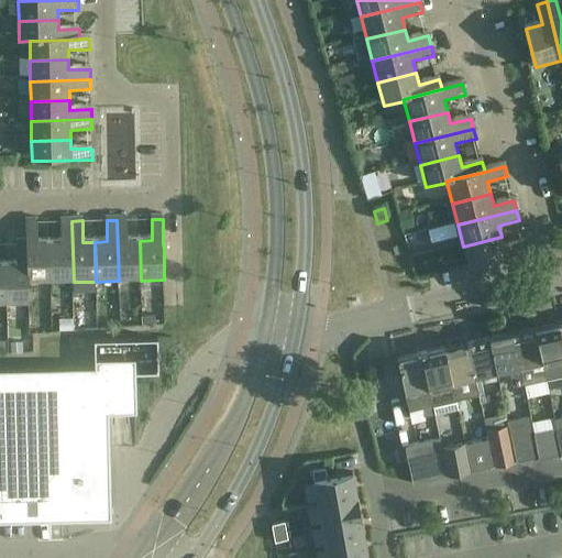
[(128,220),(117,220),(119,281),(141,281),(140,241),(128,241),(128,220)]
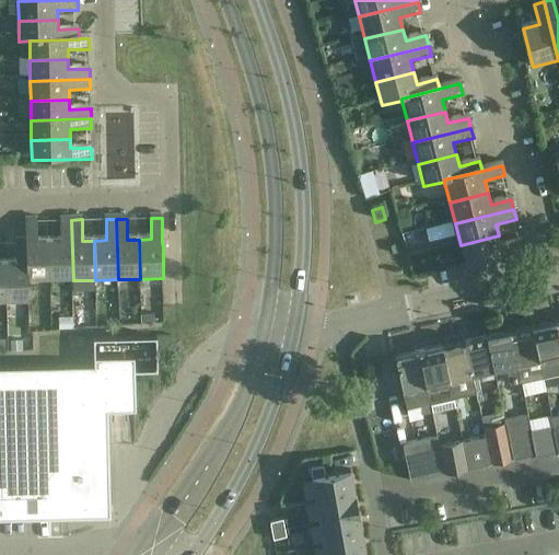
[(62,242),(50,242),(51,281),(73,280),(71,220),(61,220),(62,242)]
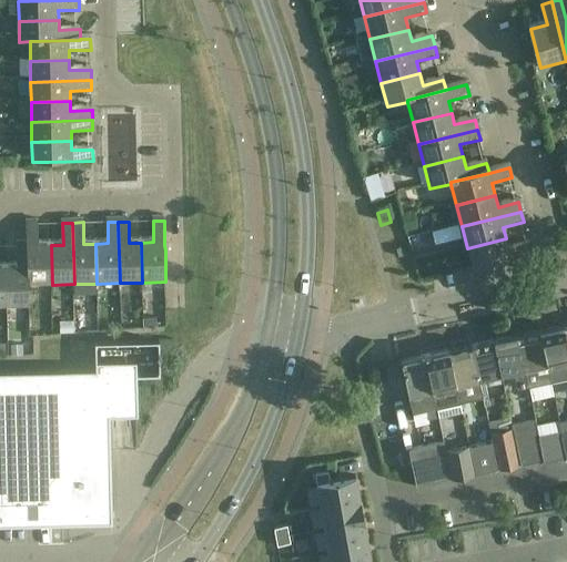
[(27,224),(27,245),(28,285),(30,285),(52,285),(51,245),(38,245),(38,224),(27,224)]
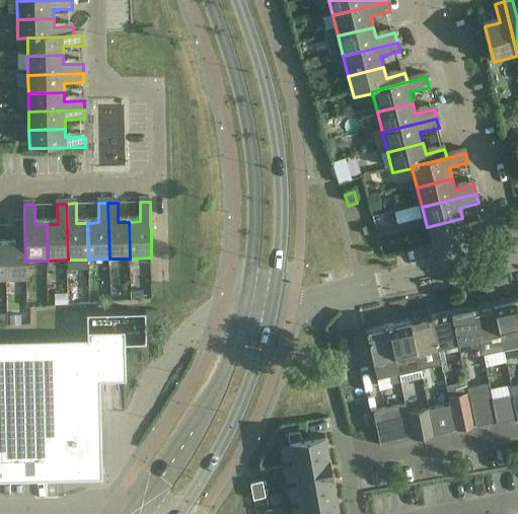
[(462,218),(427,227),(433,248),(487,234),(484,224),(465,229),(462,218)]
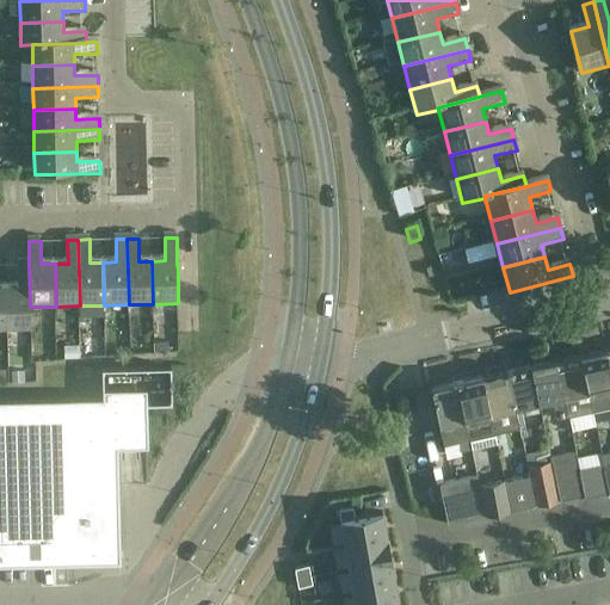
[(19,288),(6,288),(7,331),(32,329),(32,307),(30,307),(29,264),(18,265),(19,288)]
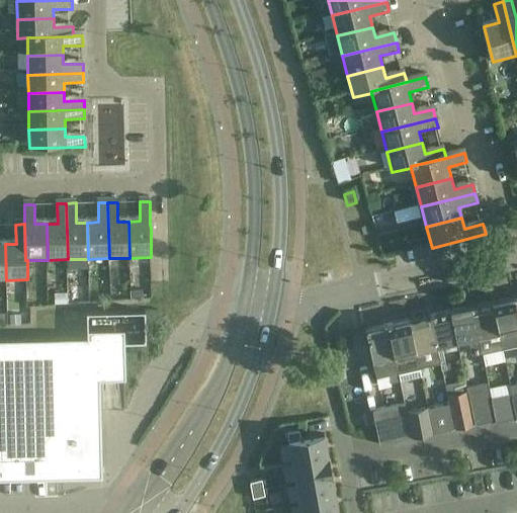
[(516,313),(514,302),(494,306),(500,336),(504,354),(516,350),(516,313)]
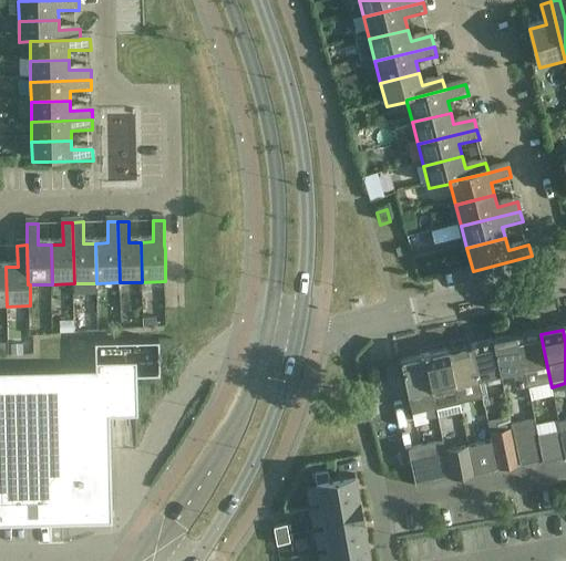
[(547,367),(541,334),(517,340),(527,391),(530,391),(534,416),(546,414),(537,373),(536,374),(535,371),(547,367)]
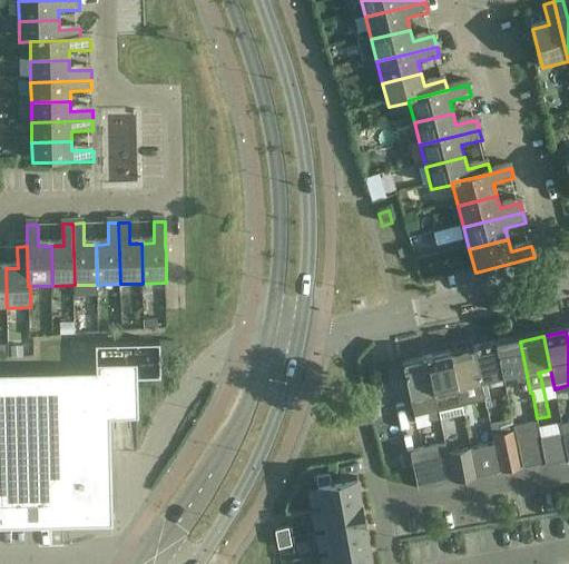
[(530,393),(520,342),(497,346),(503,378),(518,376),(521,395),(530,393)]
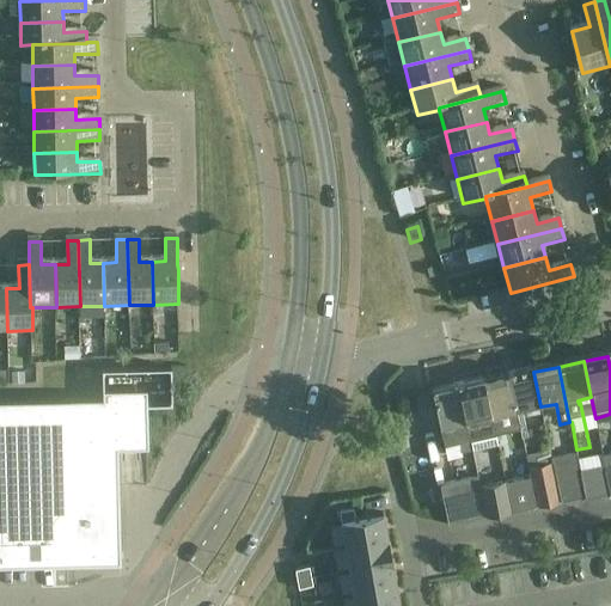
[(541,406),(533,372),(508,378),(519,423),(524,444),(529,442),(523,412),(541,406)]
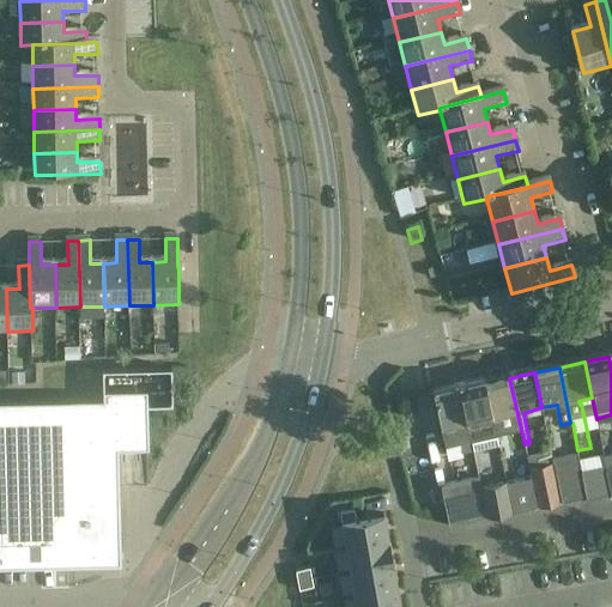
[(0,565),(119,563),(119,565),(121,565),(120,492),(119,451),(146,451),(150,451),(149,411),(174,410),(173,374),(103,375),(104,405),(0,406),(0,565)]
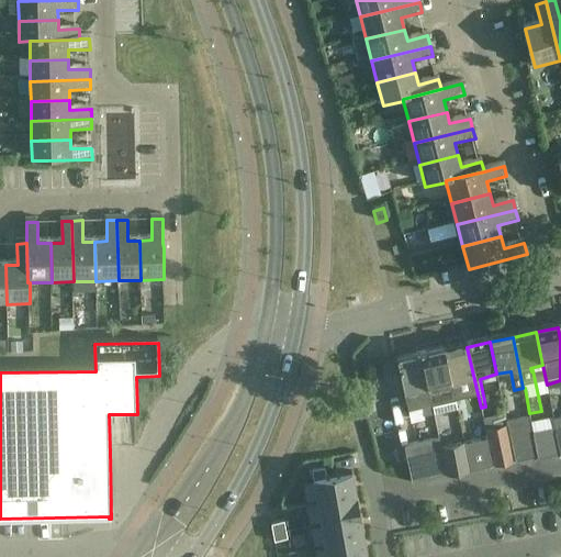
[(477,389),(467,347),(444,352),(450,385),(469,381),(471,390),(477,389)]
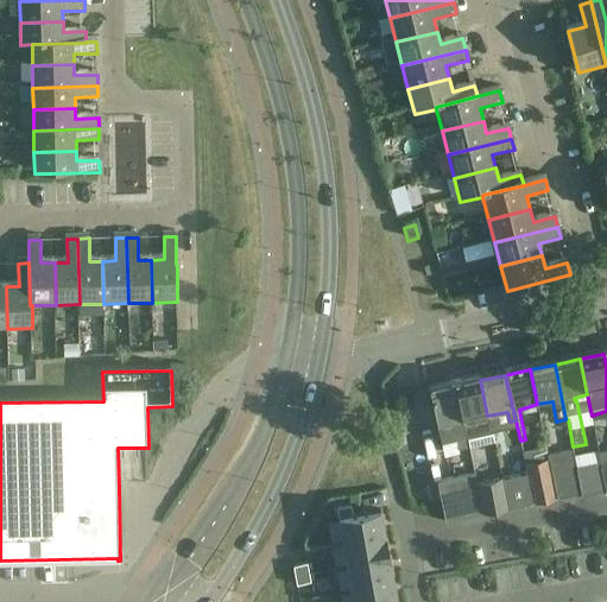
[(492,437),(487,416),(480,380),(455,386),(468,442),(492,437)]
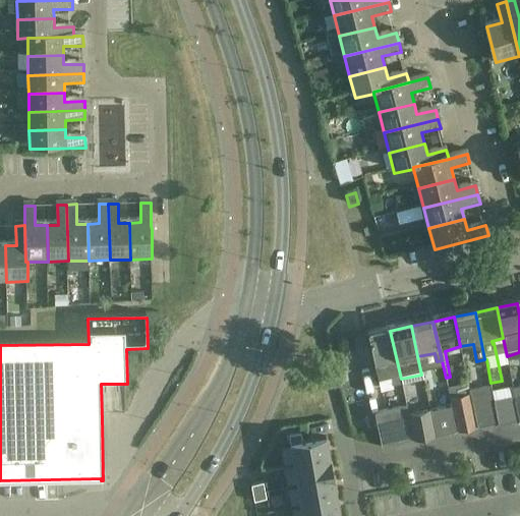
[(403,387),(401,379),(390,331),(368,335),(381,392),(403,387)]
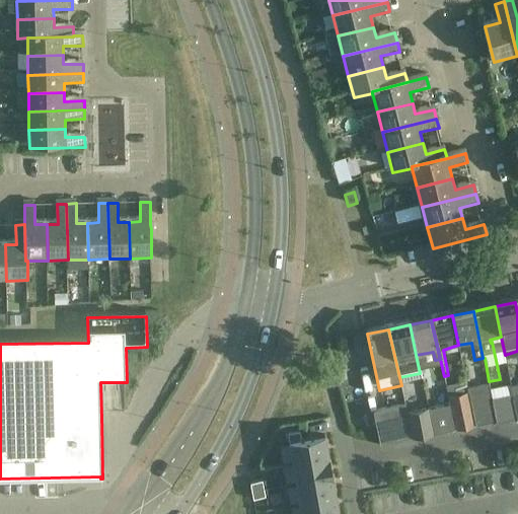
[(493,404),(490,388),(469,392),(470,398),(469,398),(475,430),(476,430),(497,426),(493,404)]
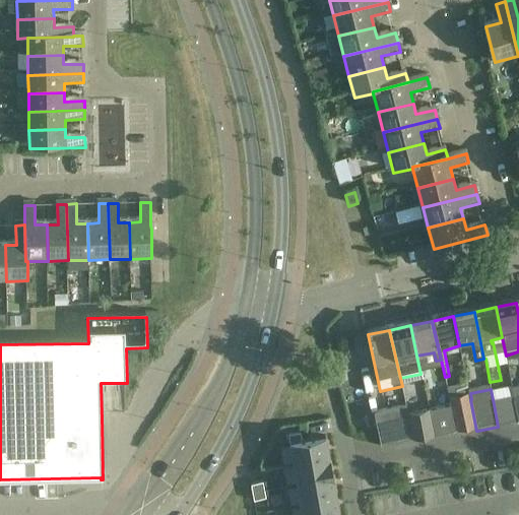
[(476,431),(470,399),(449,403),(452,413),(456,434),(456,435),(476,431)]
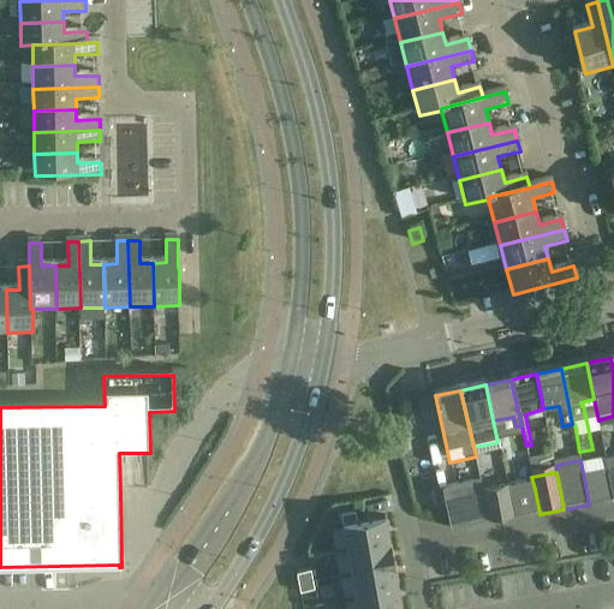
[(608,473),(584,478),(589,505),(590,506),(613,501),(613,495),(608,473)]
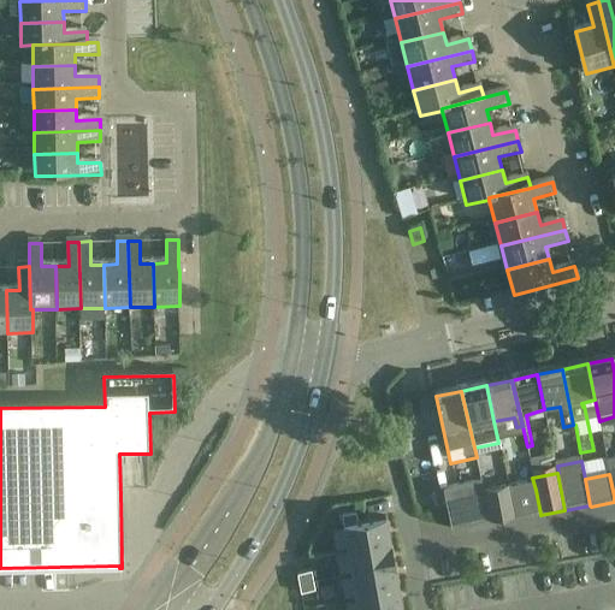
[(484,491),(483,485),(444,492),(447,503),(451,531),(490,523),(485,496),(484,491)]
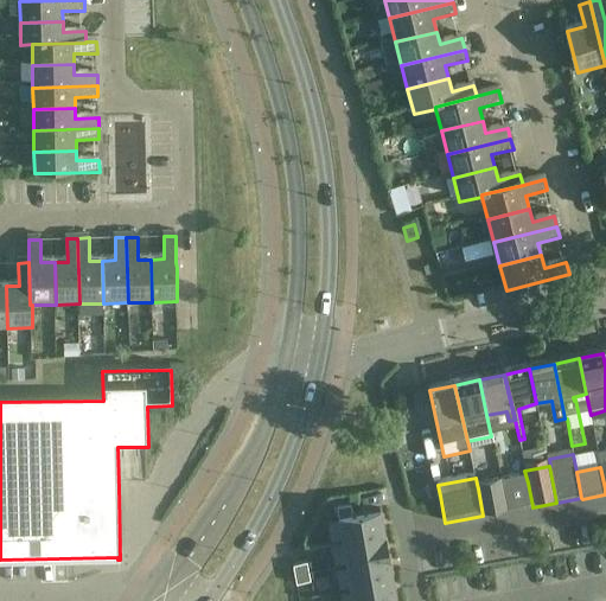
[(533,506),(528,483),(503,488),(508,511),(508,512),(533,506)]
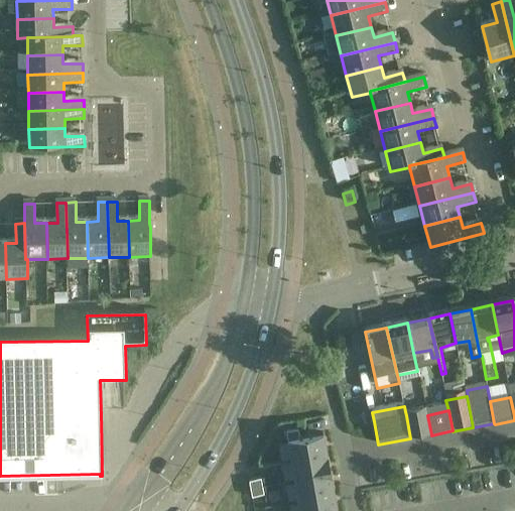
[(426,411),(406,415),(410,438),(431,434),(427,415),(426,411)]
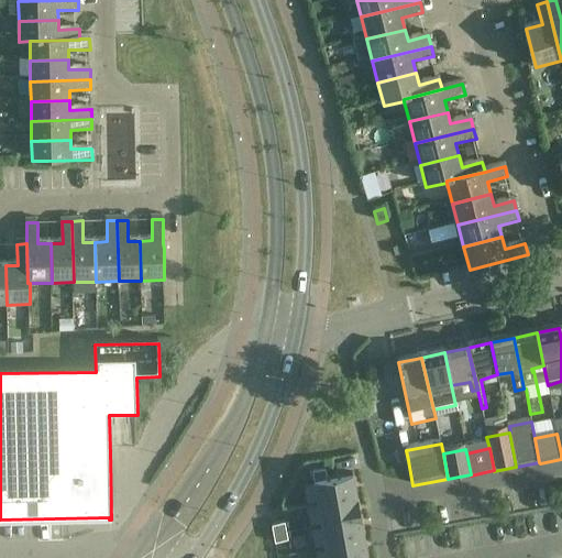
[(327,472),(313,476),(315,484),(319,507),(357,500),(353,477),(328,481),(327,472)]
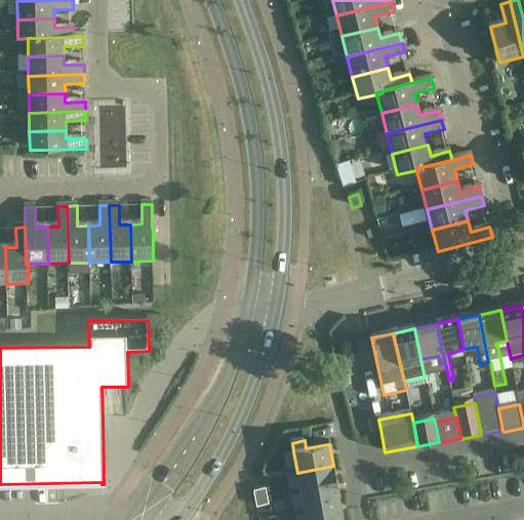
[(333,466),(297,473),(300,493),(337,487),(333,466)]
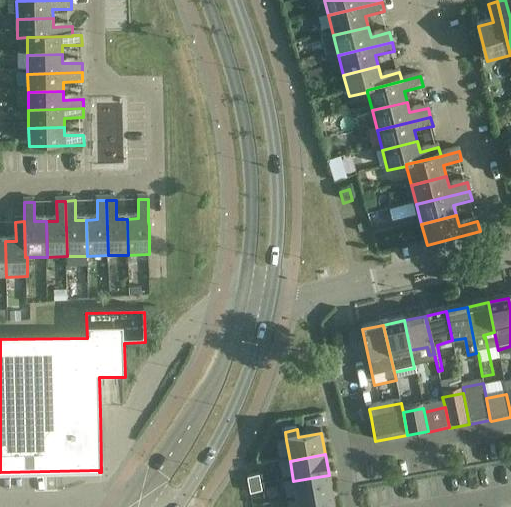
[(329,475),(293,481),(297,501),(332,495),(329,475)]
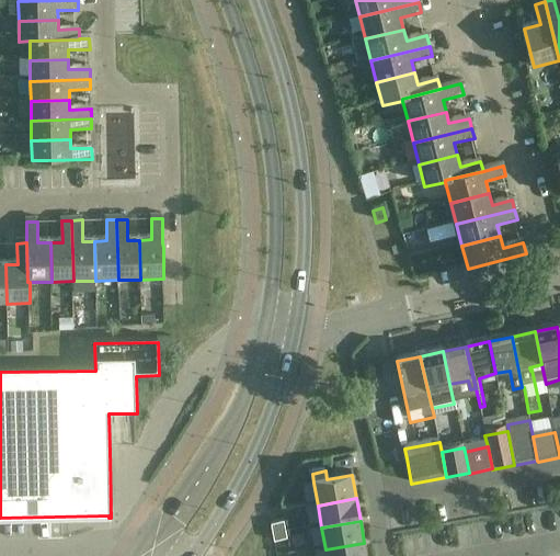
[(285,525),(272,528),(273,536),(286,534),(285,525)]
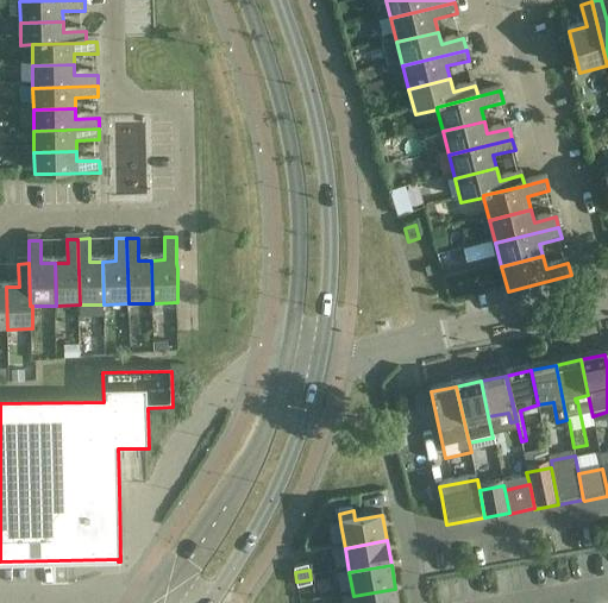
[(311,579),(296,582),(299,591),(313,589),(311,579)]
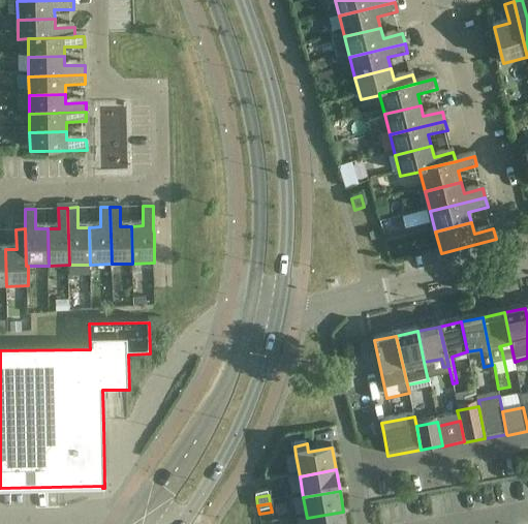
[(345,523),(343,512),(307,518),(308,523),(345,523)]
